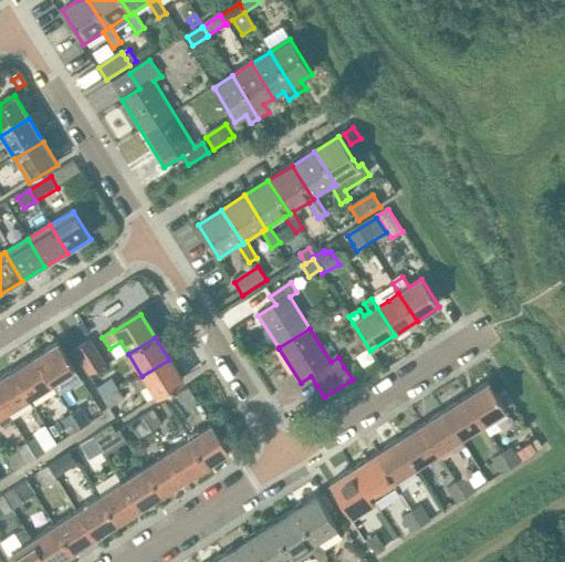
[(35,360),(52,386),(74,372),(58,345),(35,360)]
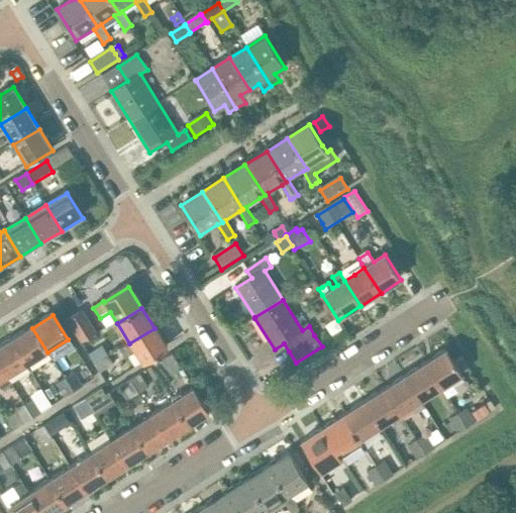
[(69,323),(82,343),(95,335),(83,315),(69,323)]
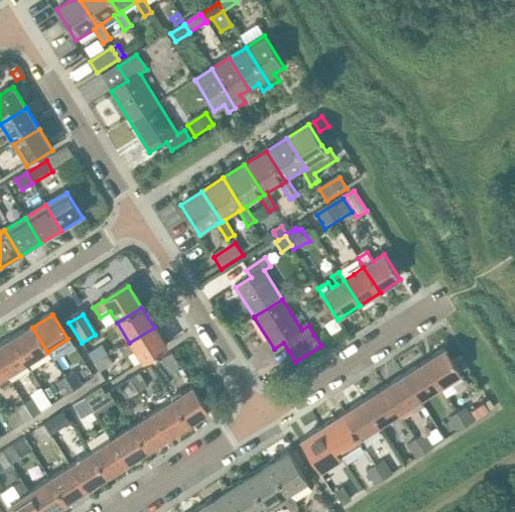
[(12,340),(26,365),(47,352),(32,328),(12,340)]
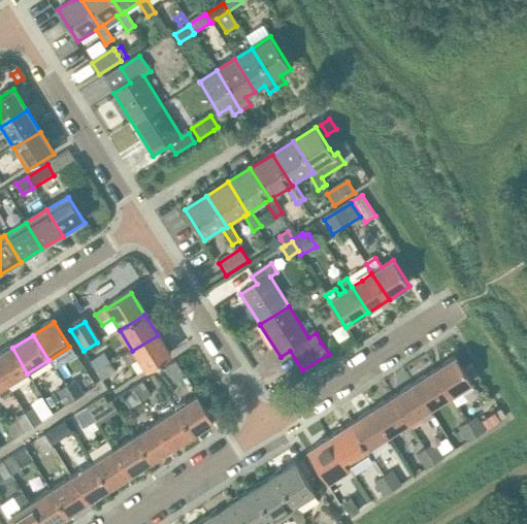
[(128,367),(139,360),(146,372),(171,357),(158,335),(132,351),(122,358),(128,367)]
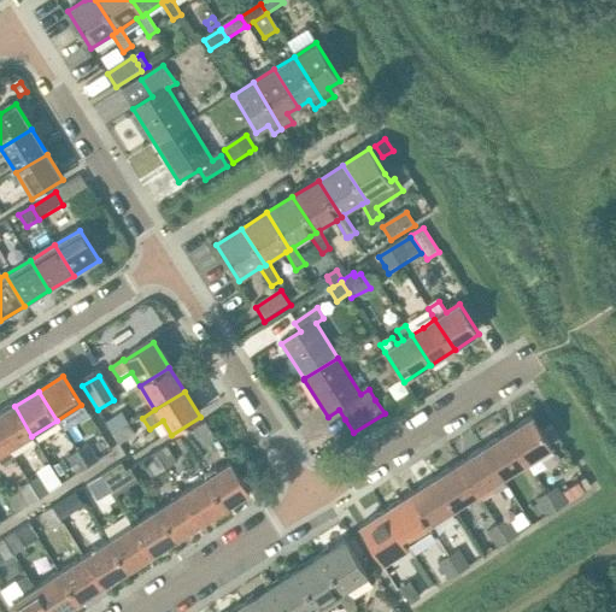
[(0,439),(7,451),(9,451),(31,436),(15,406),(0,415),(0,439)]
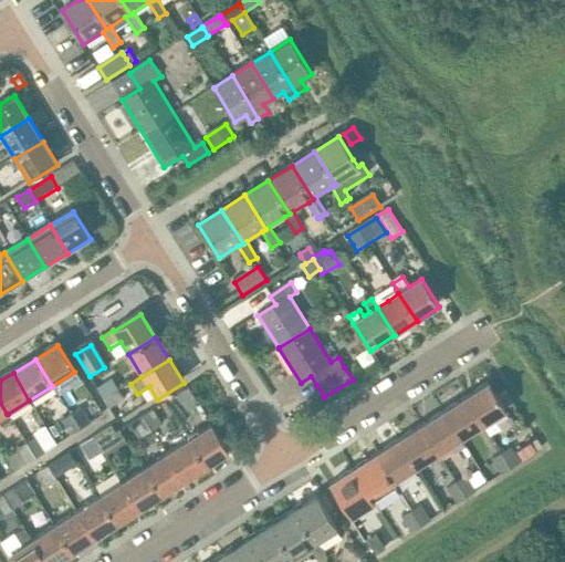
[(96,389),(103,401),(104,401),(119,391),(112,381),(96,389)]
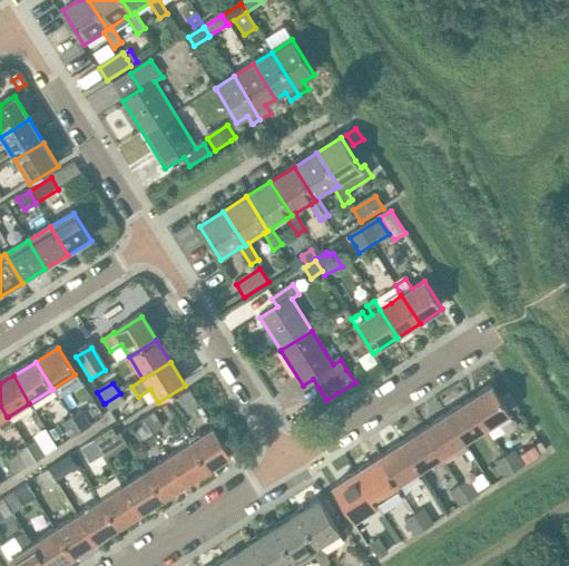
[(470,402),(488,431),(490,435),(500,428),(498,423),(511,416),(493,388),(470,402)]
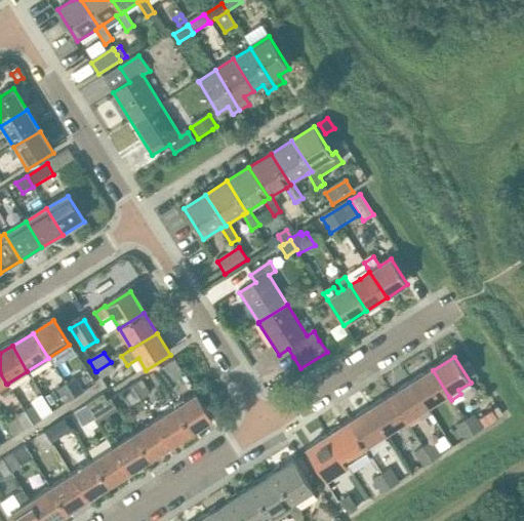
[(175,381),(184,374),(175,361),(166,366),(175,381)]
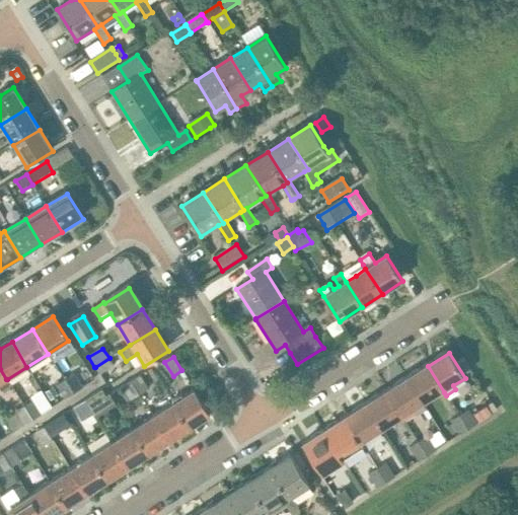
[(100,376),(115,368),(109,358),(95,367),(94,367),(100,376)]
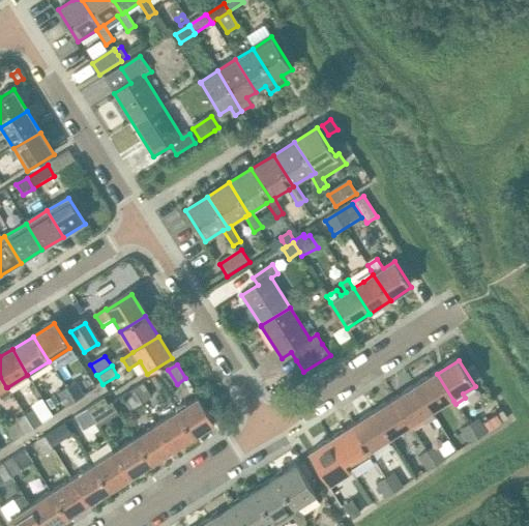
[(416,386),(433,413),(452,401),(453,401),(437,374),(416,386)]
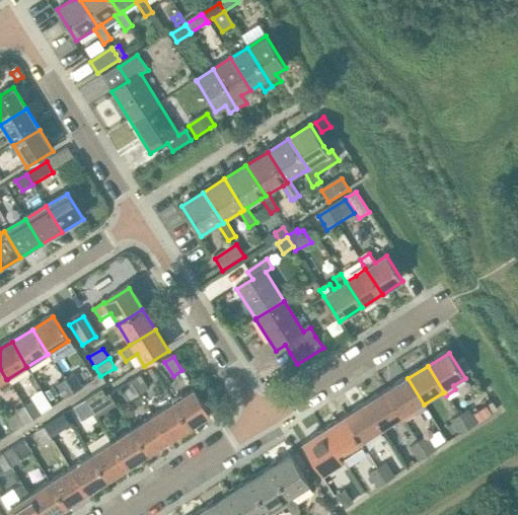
[(0,389),(2,392),(11,386),(7,379),(6,379),(0,369),(0,389)]
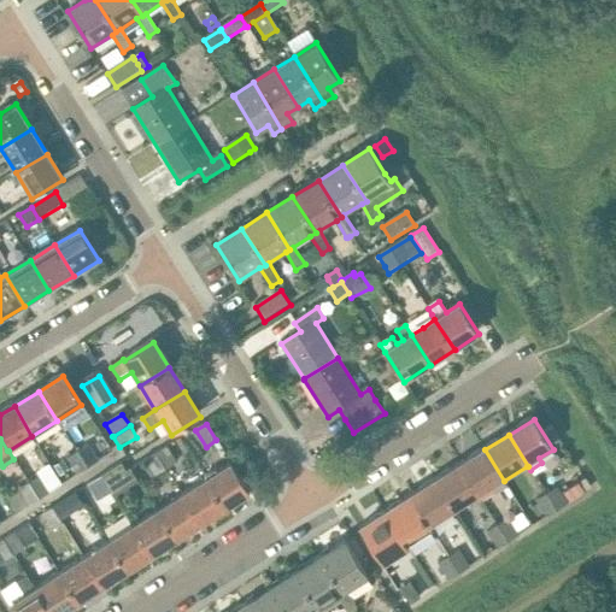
[(77,454),(87,470),(99,463),(89,446),(77,454)]
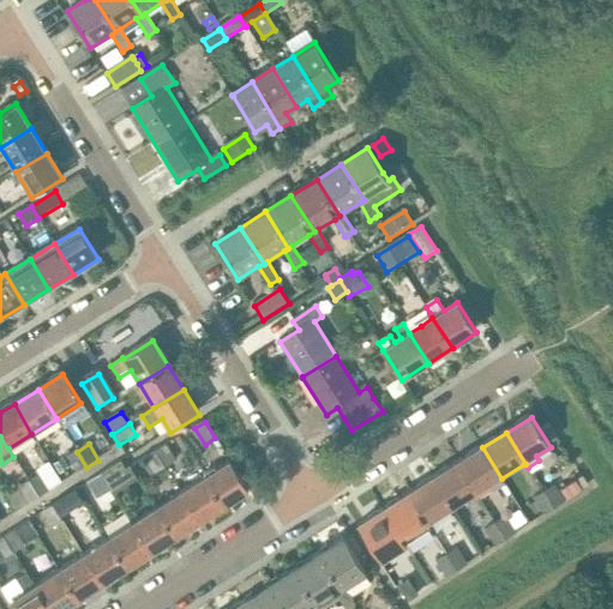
[(156,452),(155,453),(164,470),(167,469),(176,463),(166,446),(156,452)]
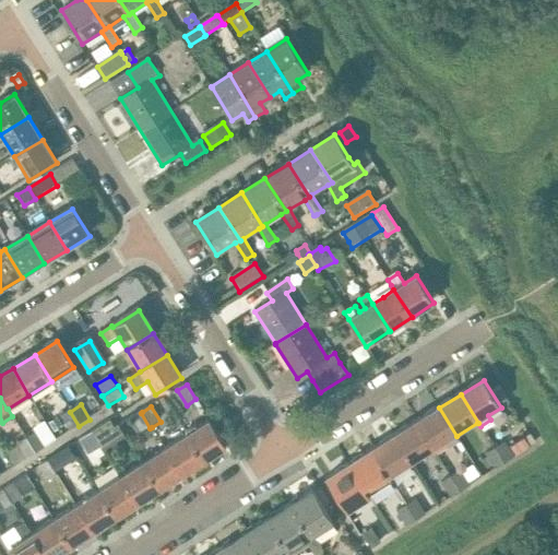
[(417,422),(437,455),(438,457),(449,450),(444,443),(456,436),(439,408),(417,422)]
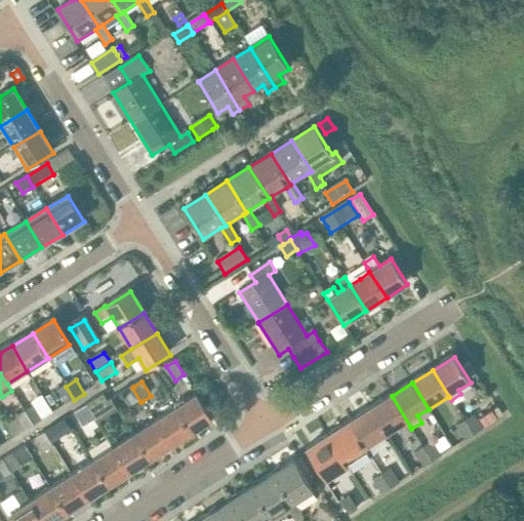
[(56,392),(66,406),(74,400),(66,387),(56,392)]
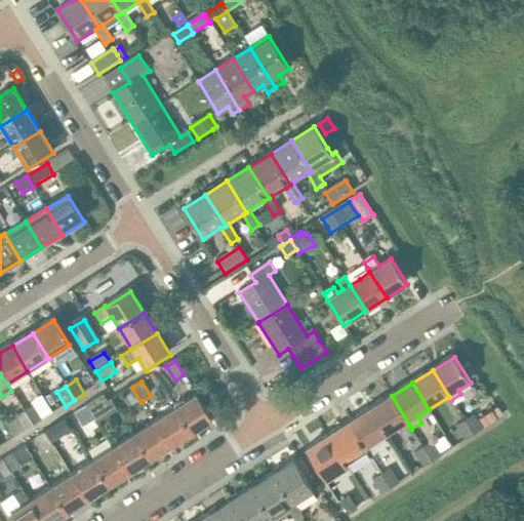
[(132,388),(123,393),(132,407),(140,402),(132,388)]
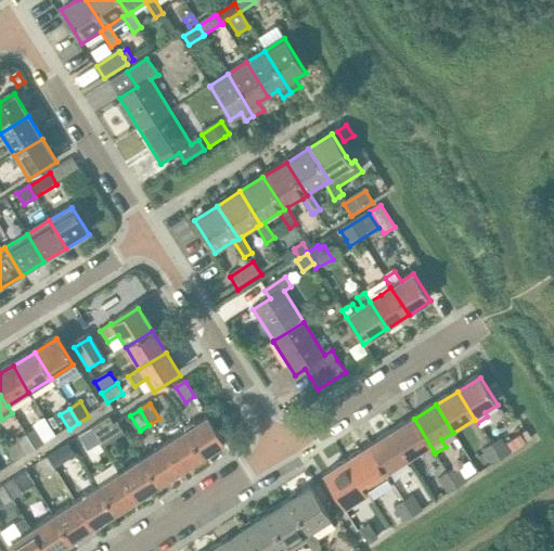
[(187,431),(204,458),(226,445),(208,418),(187,431)]
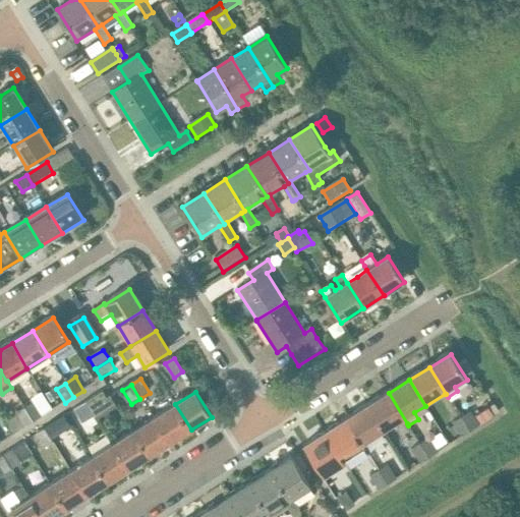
[(367,406),(384,433),(395,425),(398,429),(407,423),(389,393),(367,406)]
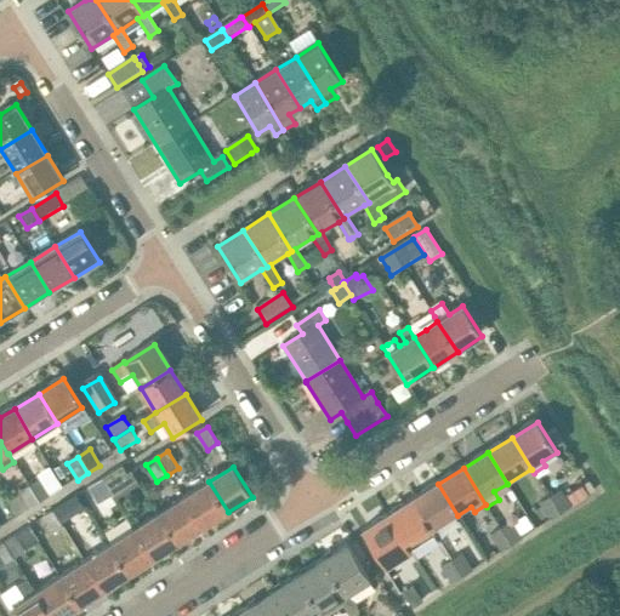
[(104,480),(103,482),(113,498),(114,497),(125,490),(137,483),(131,474),(126,477),(121,469),(121,471),(115,474),(114,474),(104,480)]
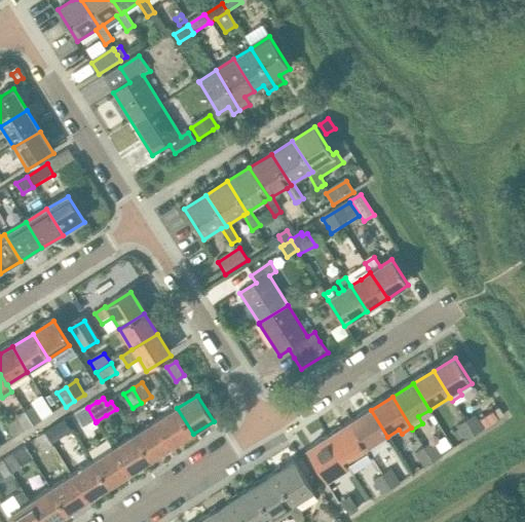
[(25,414),(33,427),(43,421),(34,408),(25,414)]
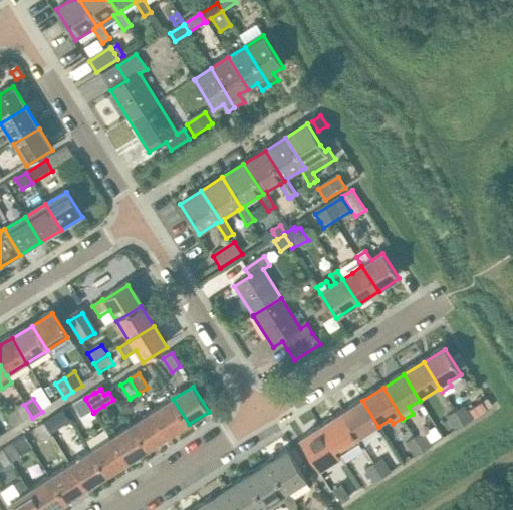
[(85,399),(73,406),(73,407),(81,420),(93,413),(85,399)]
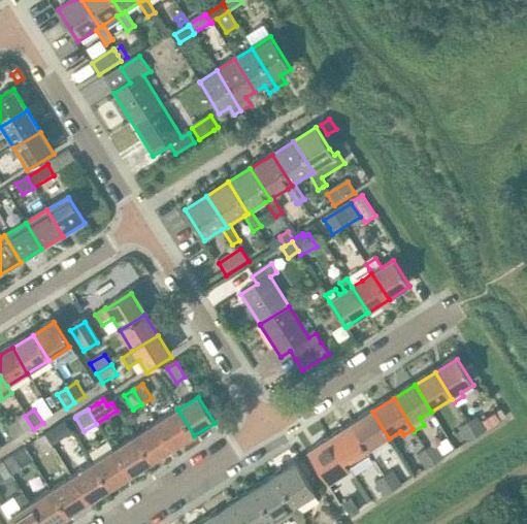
[(156,423),(172,450),(194,435),(177,410),(156,423)]
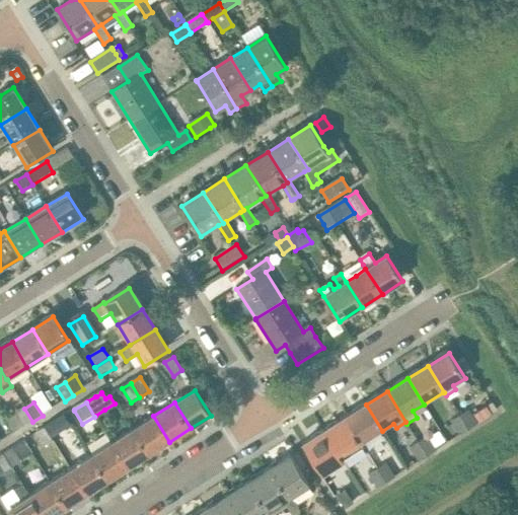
[(345,418),(361,444),(382,431),(366,405),(345,418)]
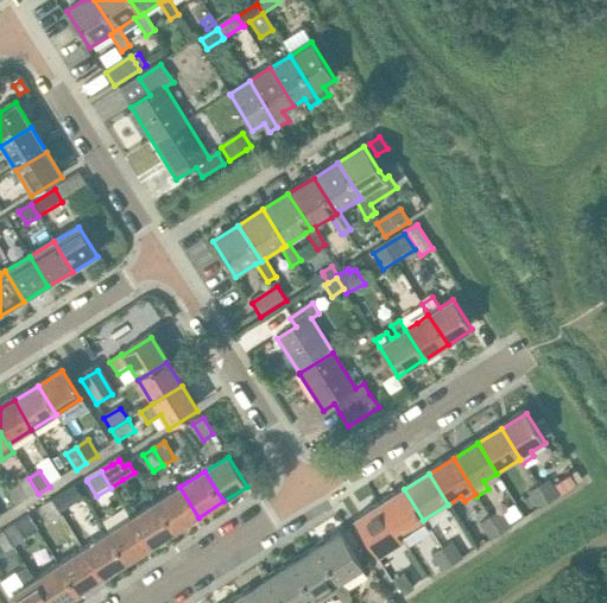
[(577,475),(571,478),(577,488),(583,483),(577,475)]
